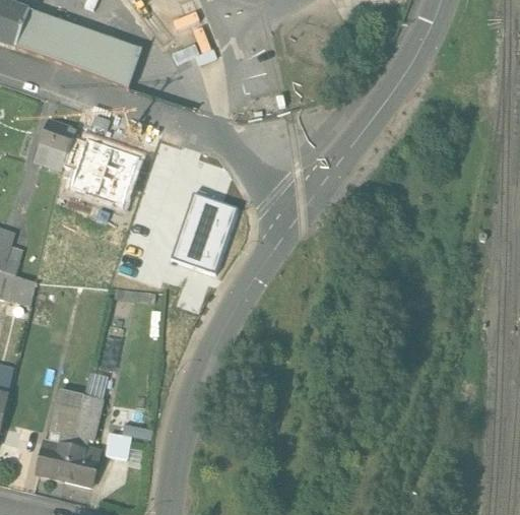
[(28,11),(0,0),(0,41),(16,47),(27,11),(28,11)]
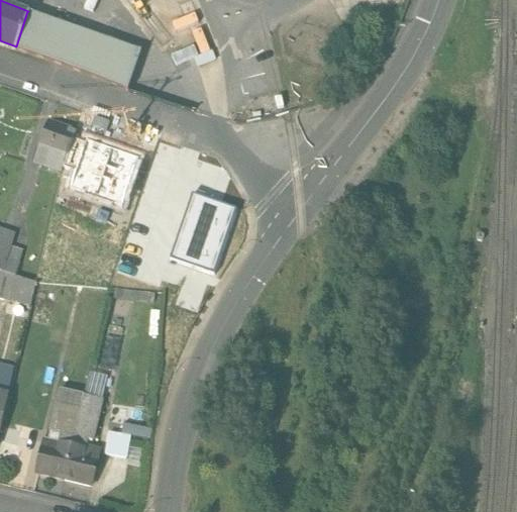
[(140,48),(27,11),(16,46),(128,86),(140,48)]
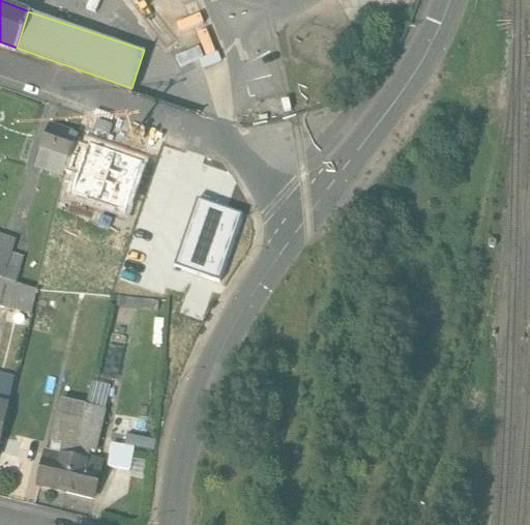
[(77,130),(50,120),(35,161),(62,171),(63,167),(64,164),(77,130)]
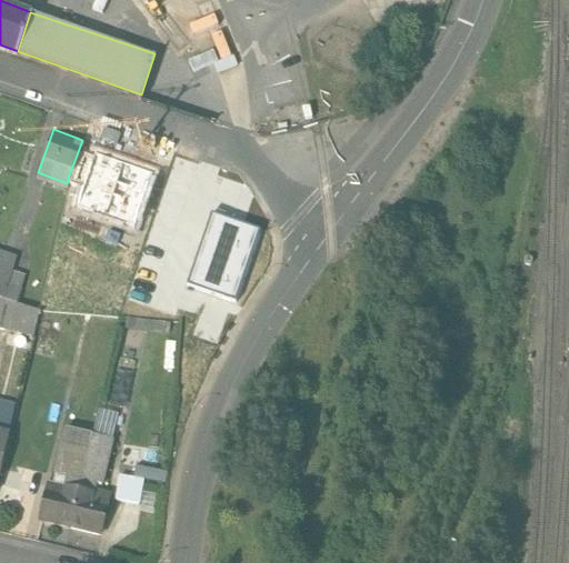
[(111,151),(82,140),(69,176),(83,180),(86,174),(105,182),(109,171),(105,169),(111,151)]
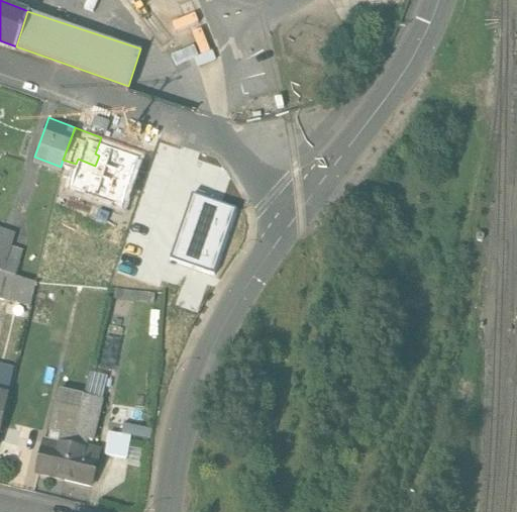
[(95,166),(78,159),(76,164),(73,171),(87,176),(84,184),(98,189),(106,170),(95,166)]
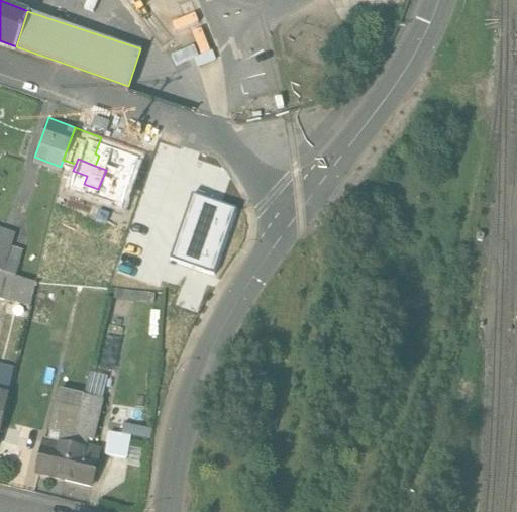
[(193,193),(172,257),(214,271),(235,207),(193,193)]
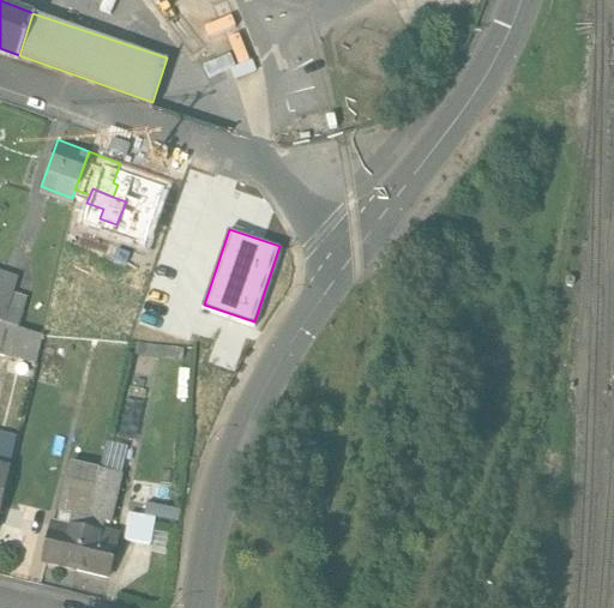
[(0,317),(18,324),(28,293),(13,288),(18,272),(0,266),(0,317)]
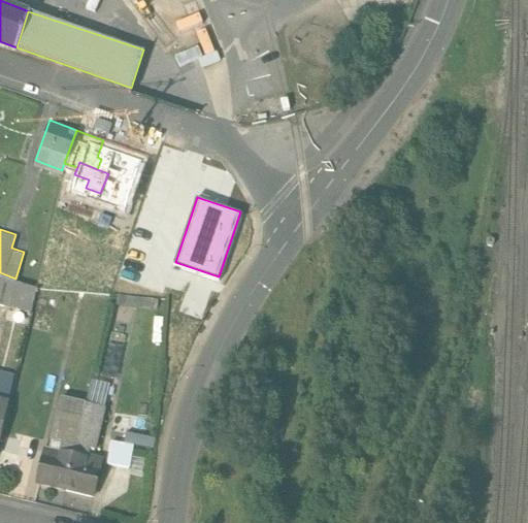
[(15,279),(0,272),(0,301),(30,308),(36,285),(15,279)]
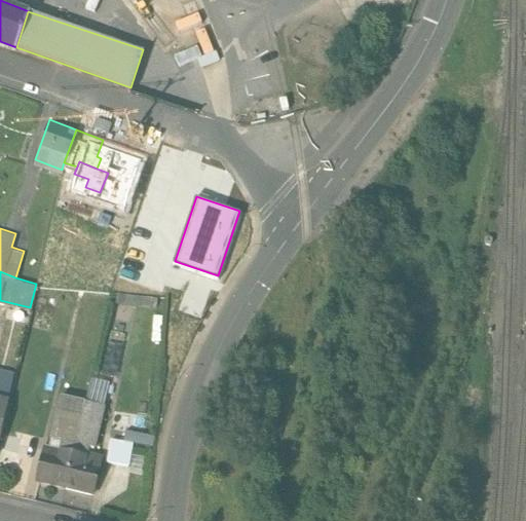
[(44,324),(27,324),(28,334),(44,334),(44,324)]
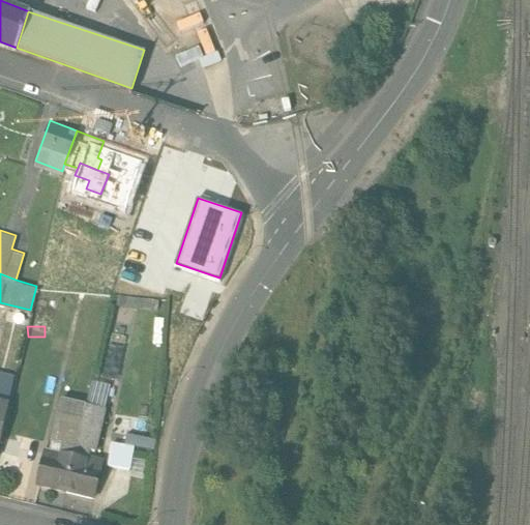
[(13,374),(0,370),(0,401),(6,403),(13,374)]
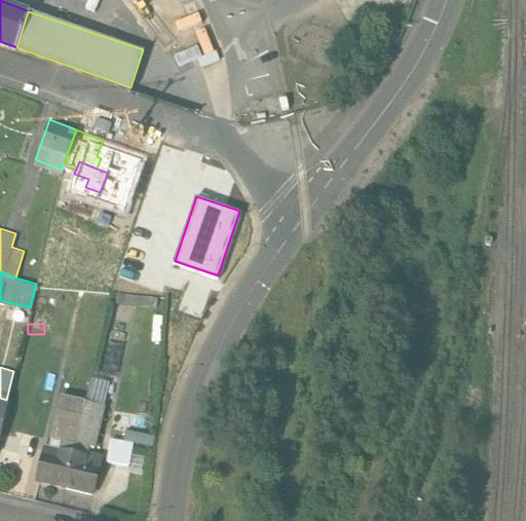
[(60,447),(44,444),(36,479),(65,486),(65,484),(85,400),(85,399),(60,392),(49,435),(63,439),(60,447)]
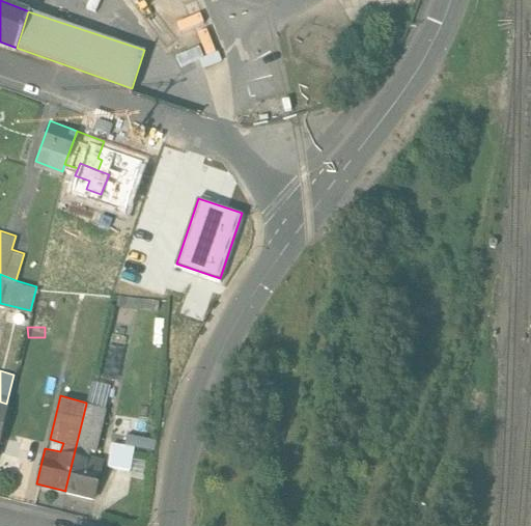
[(0,402),(0,442),(2,434),(9,404),(6,404),(0,402)]
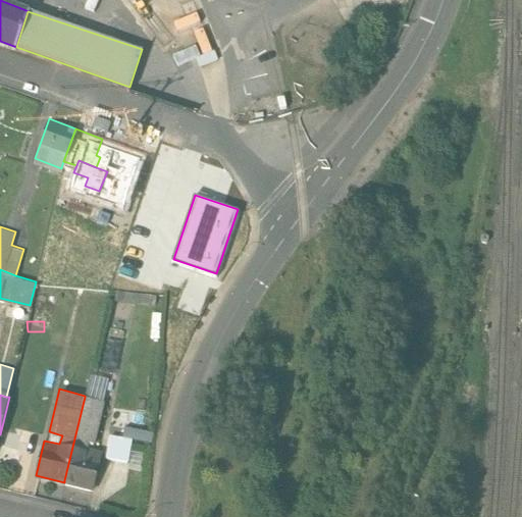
[(85,397),(64,480),(92,487),(101,451),(86,447),(88,441),(93,443),(103,401),(85,397)]
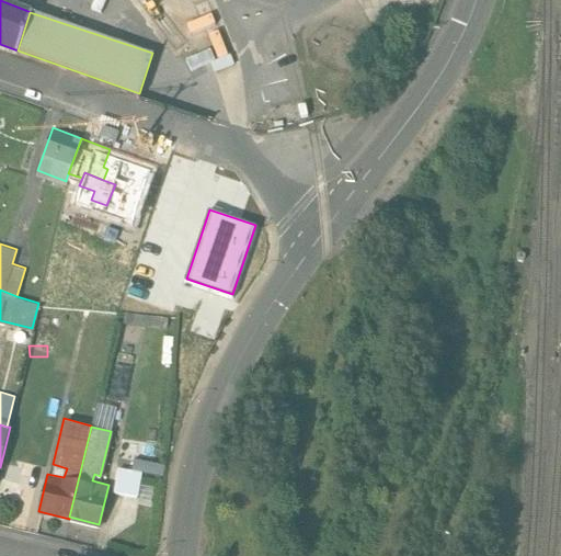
[(23,464),(2,458),(0,467),(0,496),(14,499),(23,464)]
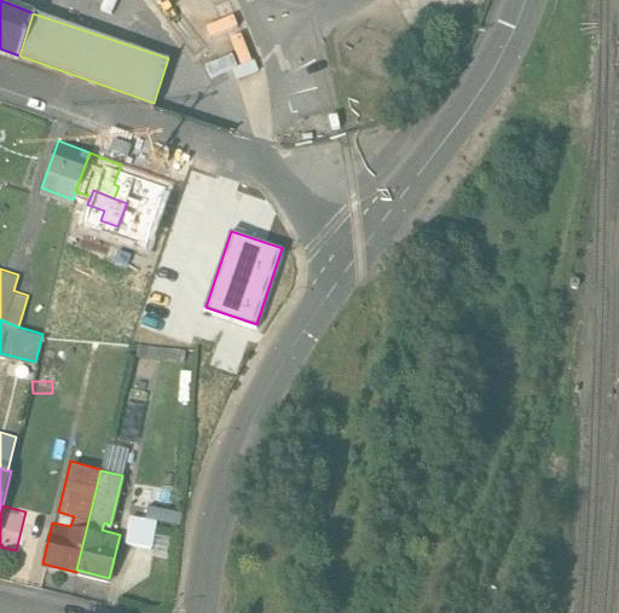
[(143,514),(128,513),(126,538),(140,539),(143,514)]
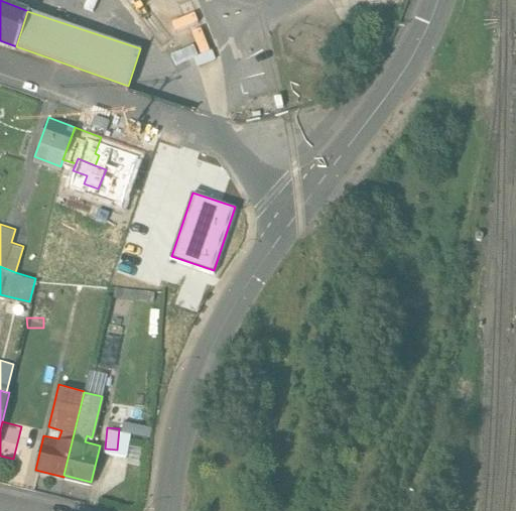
[(129,471),(120,470),(119,478),(128,479),(129,471)]
